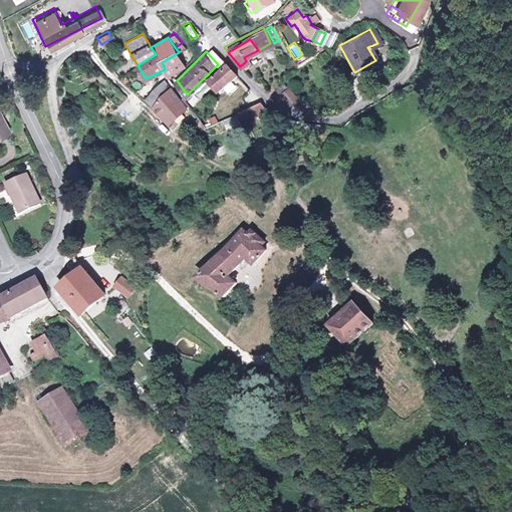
[(208,79),(217,88),(233,73),(224,64),(208,79)]
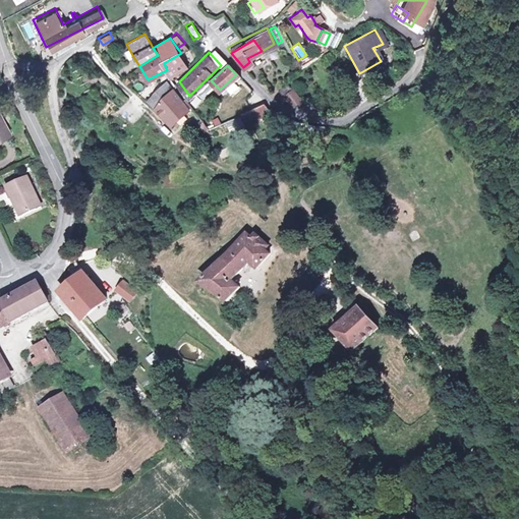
[(181,100),(172,89),(166,81),(149,98),(157,107),(170,122),(179,114),(189,105),(184,98),(181,100)]
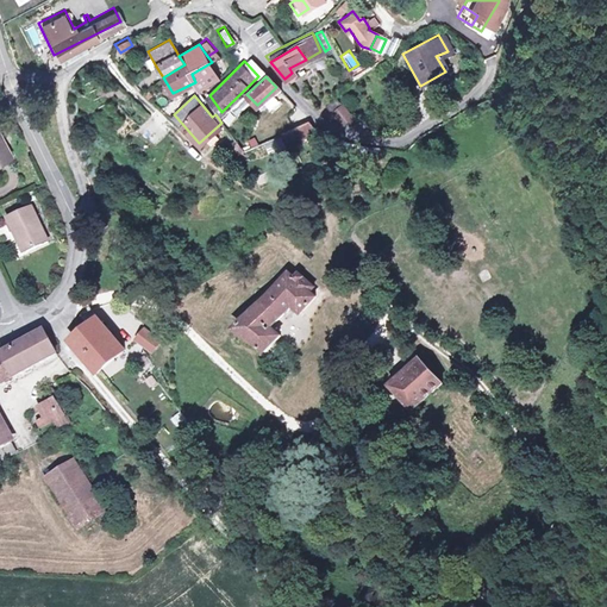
[(233,113),(248,104),(242,97),(229,106),(233,113)]
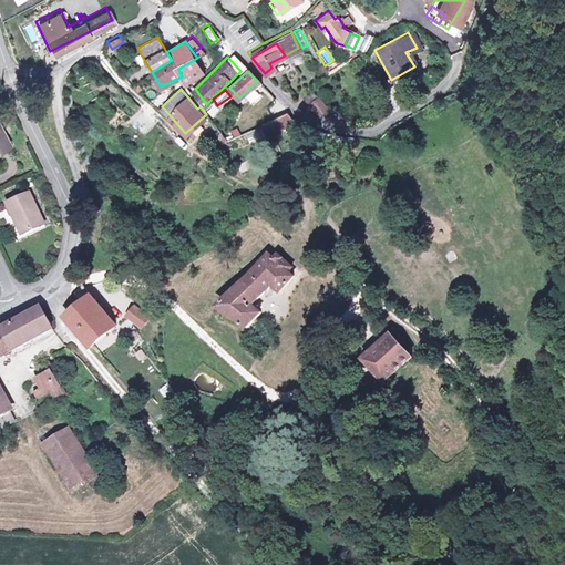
[(301,111),(308,113),(314,109),(318,113),(324,109),(316,98),(301,111)]
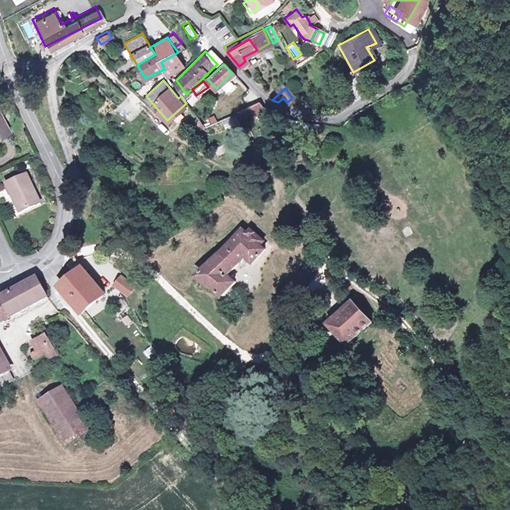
[(237,111),(244,122),(268,110),(258,101),(237,111)]
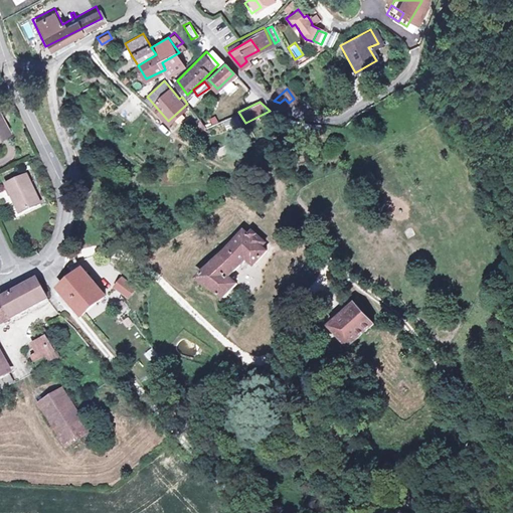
[(8,196),(11,194),(18,209),(36,201),(23,172),(1,182),(8,196)]
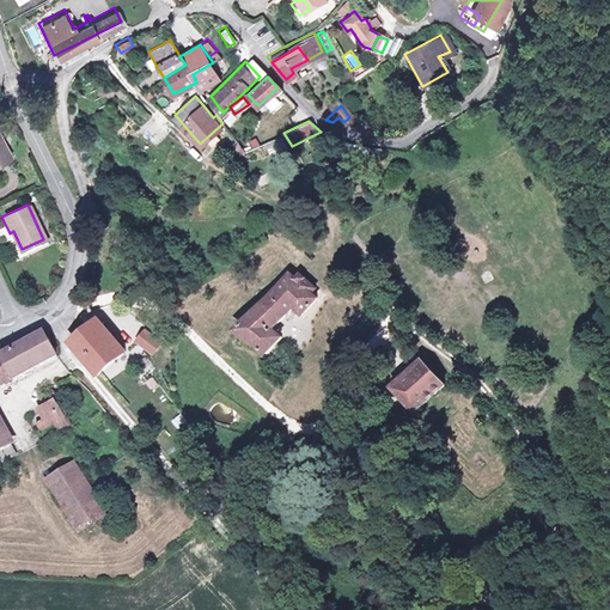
[(267,353),(284,334),(275,327),(293,307),(302,313),(318,296),(311,288),(315,285),(298,269),(294,273),(288,269),(264,297),(235,328),(267,353)]
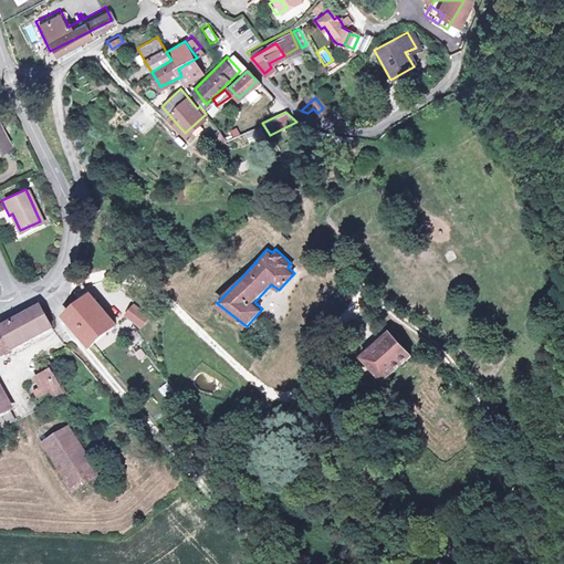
[(90,342),(113,322),(90,292),(72,306),(66,311),(68,314),(90,342)]
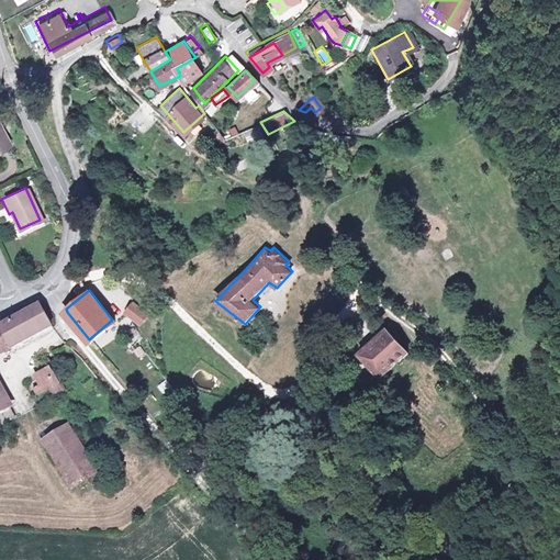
[(145,312),(131,301),(123,311),(137,322),(145,312)]
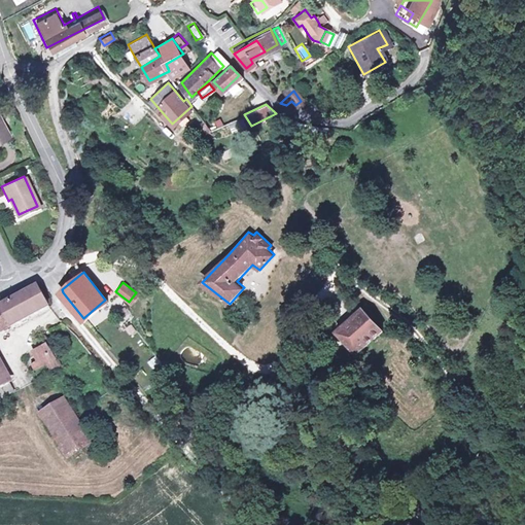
[(0,326),(1,328),(45,303),(35,285),(0,304),(0,326)]
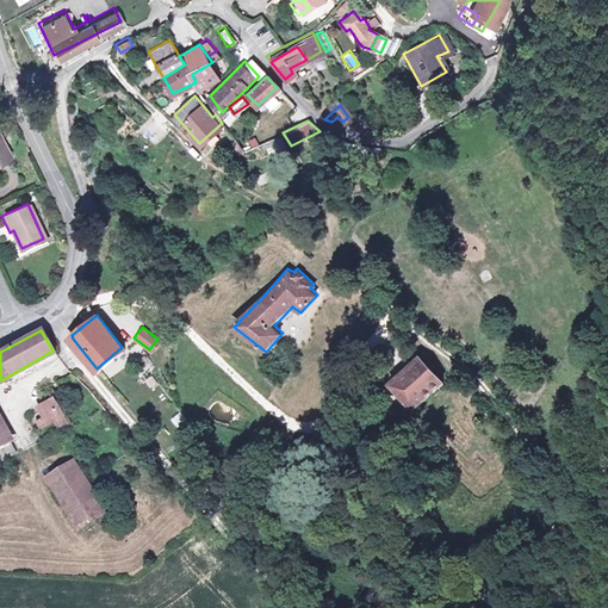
[(413,411),(444,383),(419,357),(388,385),(413,411)]
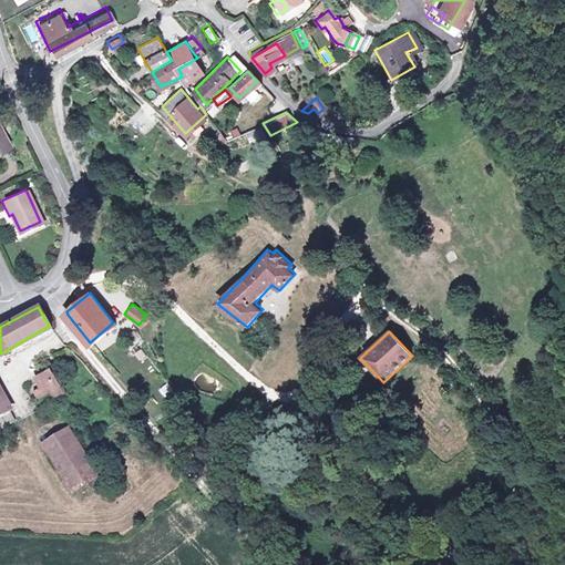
[(132,353),(141,360),(146,353),(137,347),(132,353)]
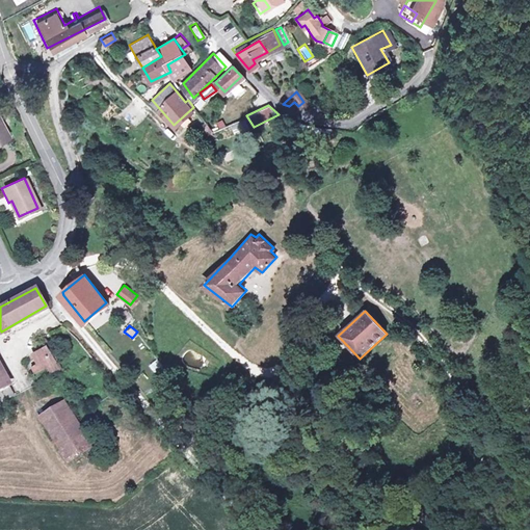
[(0,332),(1,332),(0,329),(0,400),(14,393),(0,369),(0,332)]
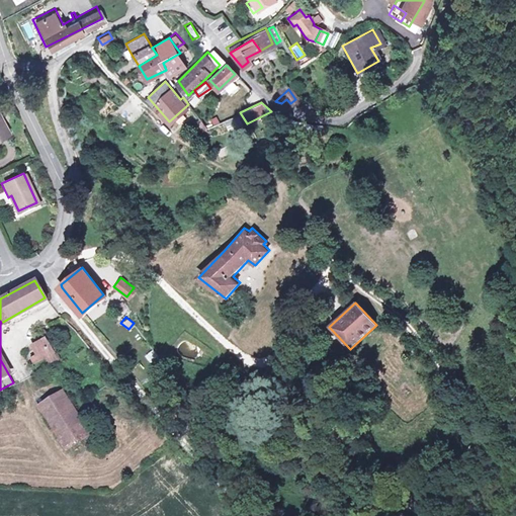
[(35,355),(29,358),(32,365),(41,360),(46,368),(55,364),(41,341),(30,347),(35,355)]
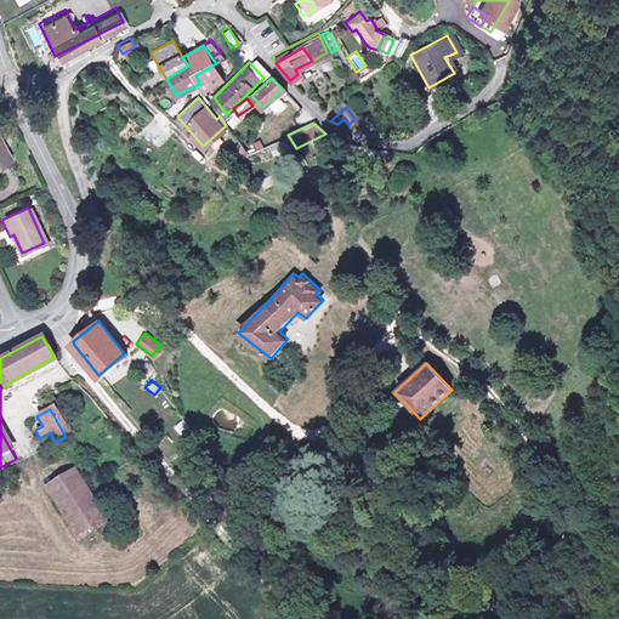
[(177,433),(188,427),(183,416),(171,422),(177,433)]
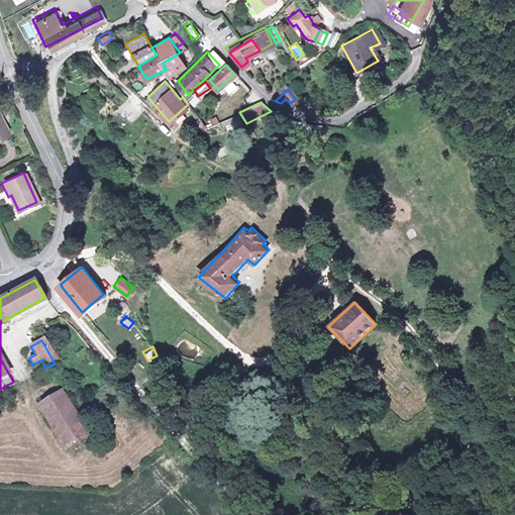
[(67,443),(83,434),(59,392),(41,403),(67,443)]
